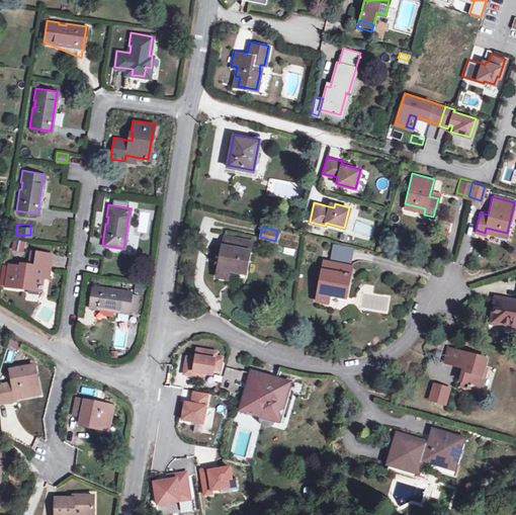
[(228,276),(229,268),(245,271),(251,241),(224,236),(217,275),(228,276)]
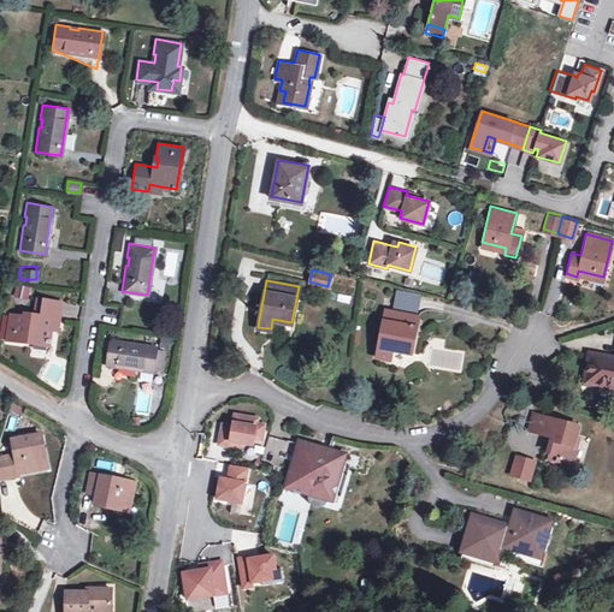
[(19,283),(18,296),(25,297),(28,284),(19,283)]
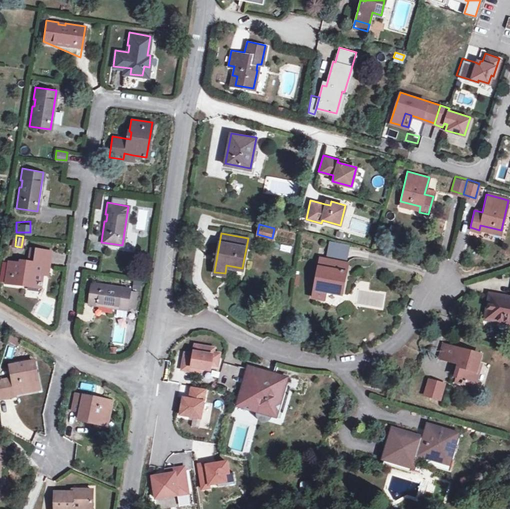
[(324,253),(345,257),(348,241),(327,237),(324,253)]
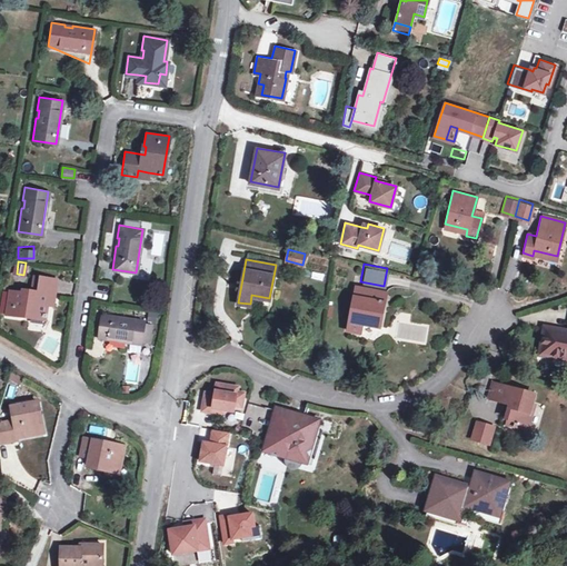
[(48,294),(53,295),(56,278),(32,275),(29,295),(21,293),(22,291),(9,289),(5,313),(43,319),(46,303),(48,294)]
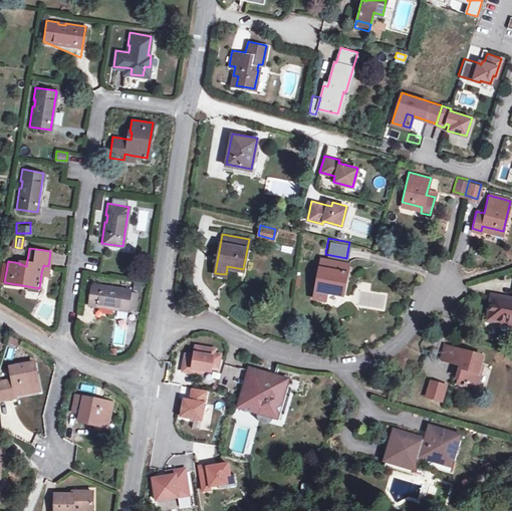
[(337,270),(339,261),(321,258),(313,297),(324,299),(326,290),(342,293),(346,272),(337,270)]
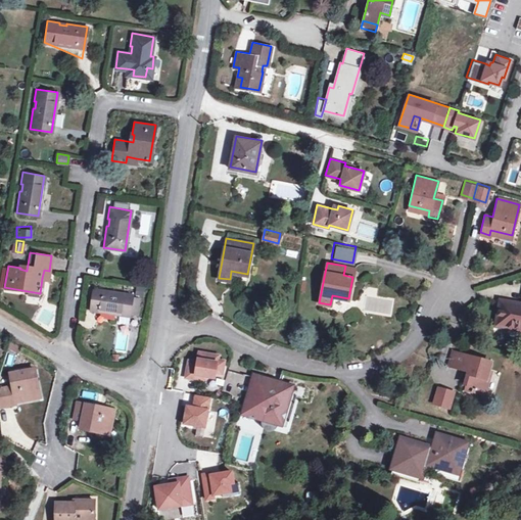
[(354,268),(345,266),(343,275),(352,277),(354,268)]
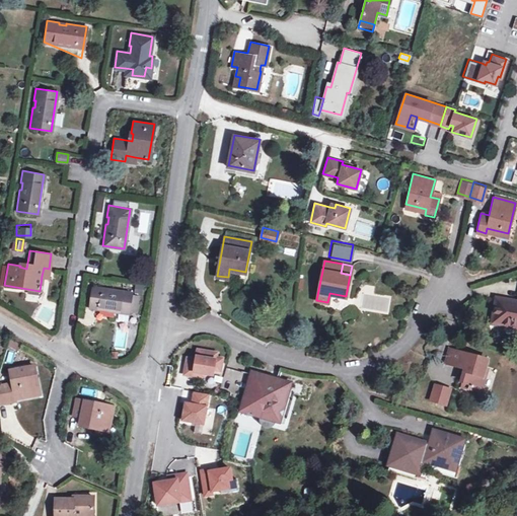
[(112,290),(113,289),(91,286),(88,307),(128,312),(131,292),(119,290),(119,291),(112,290)]
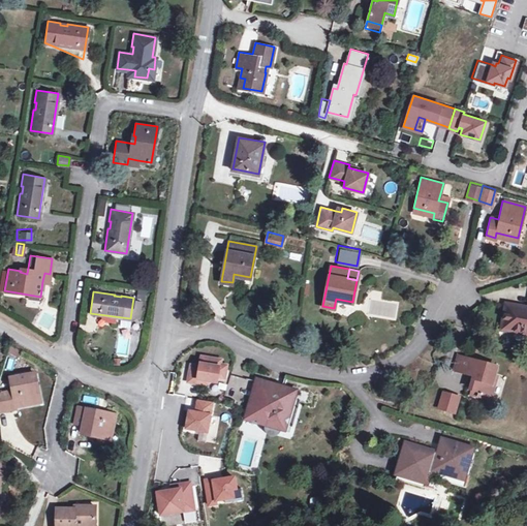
[(526,305),(505,302),(501,327),(526,331),(526,305)]
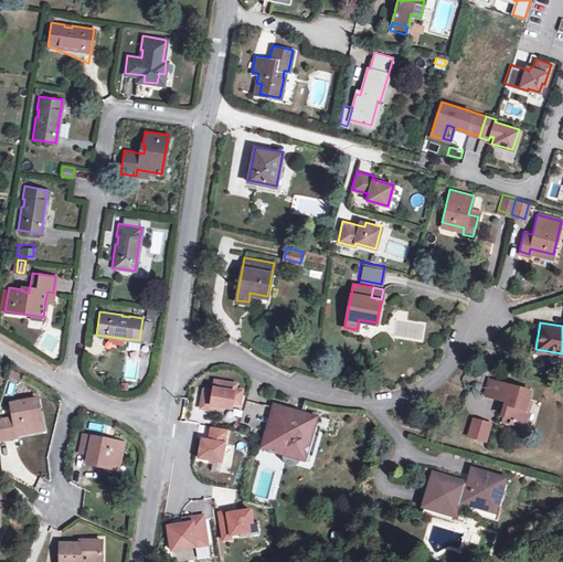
[(513,416),(511,422),(524,425),(529,407),(526,406),(531,389),(489,378),(488,383),(497,385),(494,395),(509,400),(505,414),(513,416)]
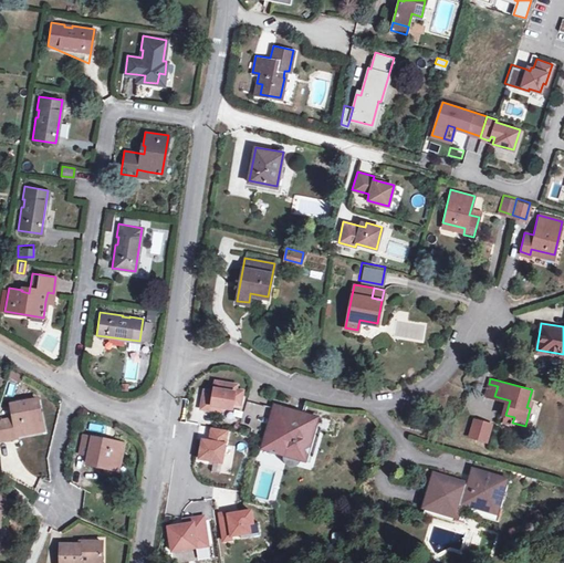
[(213,391),(204,388),(200,407),(211,408),(211,404),(222,406),(232,408),(233,402),(240,403),(242,389),(236,388),(237,384),(216,379),(213,391)]
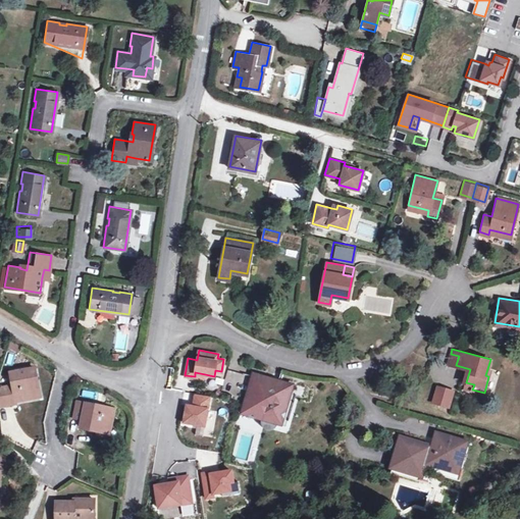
[(448,363),(456,365),(459,356),(451,354),(448,363)]
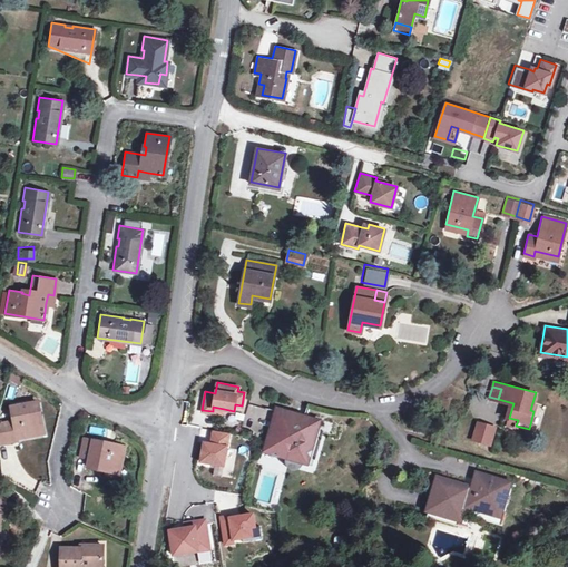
[(42,431),(37,401),(10,406),(16,437),(42,431)]
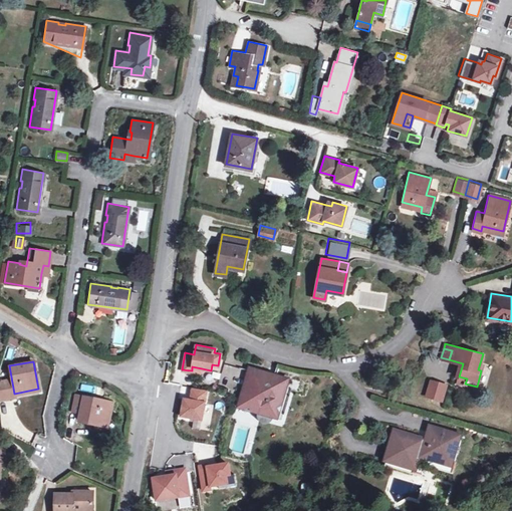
[(281,394),(284,386),(286,378),(273,374),(272,377),(265,376),(263,372),(248,368),(238,403),(258,408),(258,411),(257,414),(258,416),(259,418),(261,420),(263,421),(265,421),(268,421),(270,419),(272,417),(272,415),(282,418),(283,412),(273,410),(275,401),(280,402),(281,398),(287,400),(283,395),(281,394)]
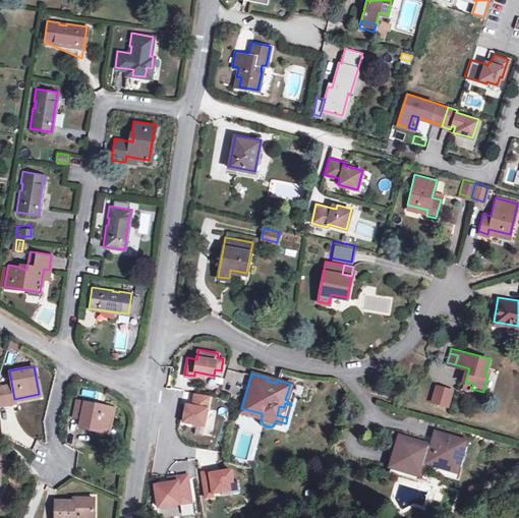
[(447,405),(452,387),(434,382),(428,400),(447,405)]
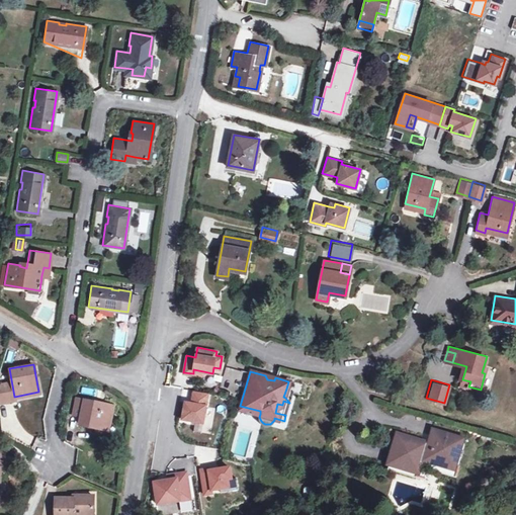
[(0,402),(11,400),(7,381),(0,382),(0,402)]
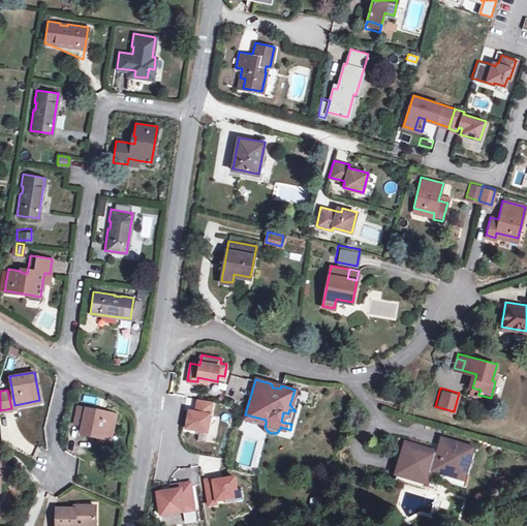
[(299,398),(292,397),(289,405),(291,406),(296,411),(299,398)]
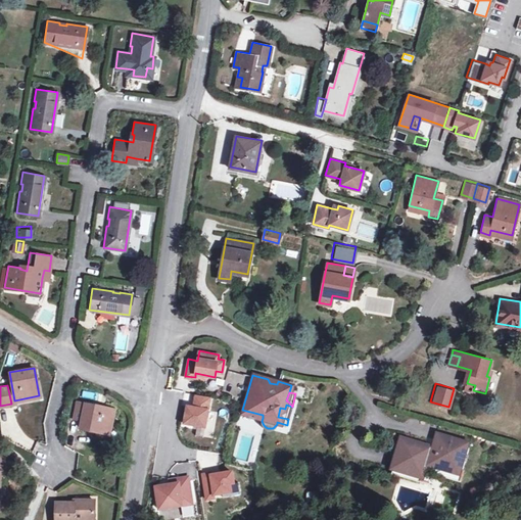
[(204,426),(209,397),(195,394),(193,406),(186,405),(183,422),(204,426)]
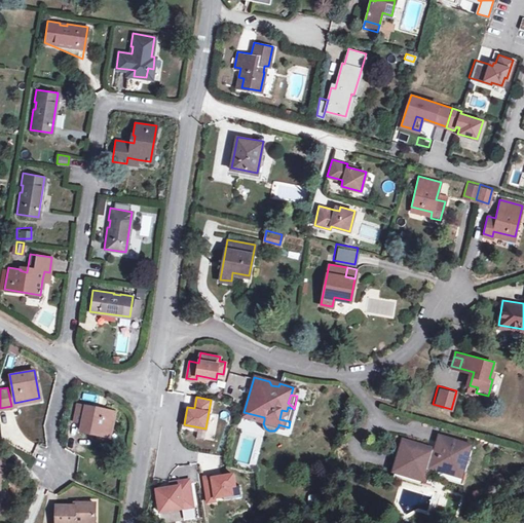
[(73,419),(81,421),(84,405),(76,404),(73,419)]
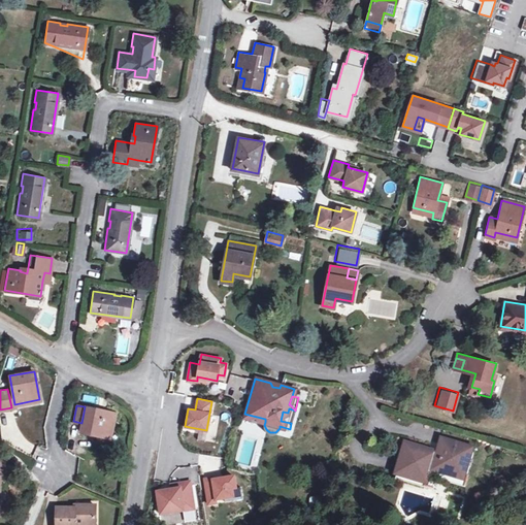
[(85,406),(81,423),(79,431),(101,435),(103,427),(110,429),(113,413),(85,406)]
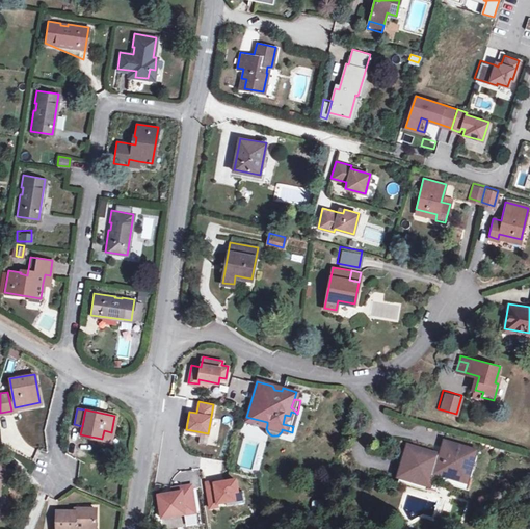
[(293,426),(297,414),(291,412),(290,416),(285,415),(283,424),(293,426)]
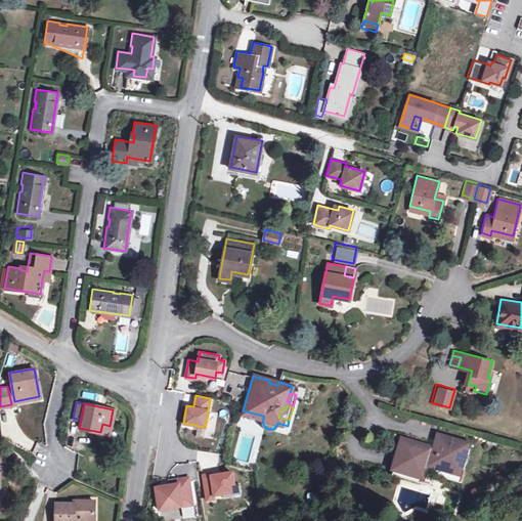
[(243,413),(263,419),(263,416),(243,410),(243,413)]
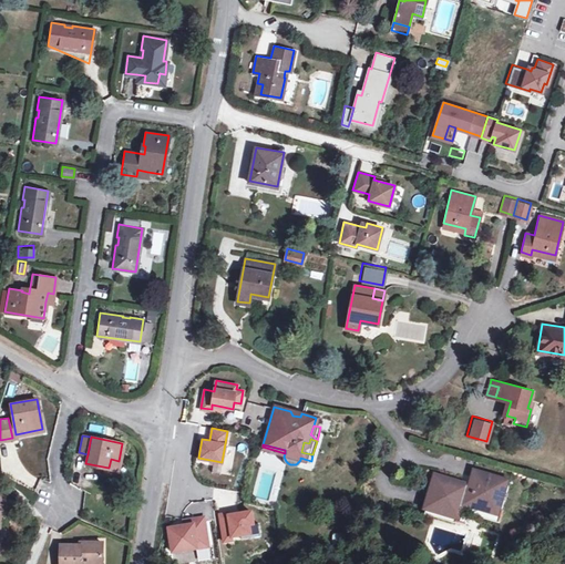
[(116,469),(119,461),(111,459),(109,468),(116,469)]
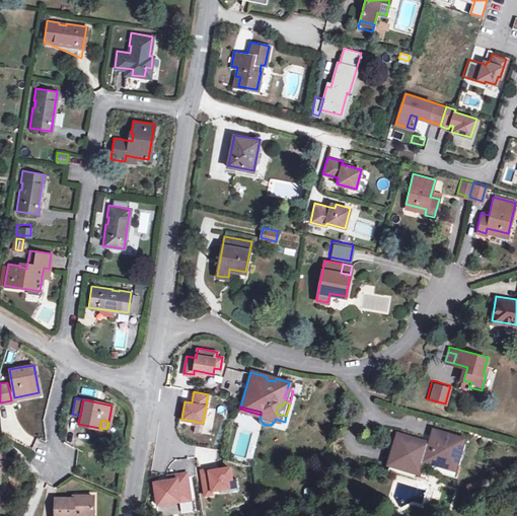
[(457,456),(459,448),(457,447),(460,437),(433,429),(428,446),(422,445),(423,441),(398,435),(391,460),(396,461),(395,463),(408,467),(409,465),(417,468),(422,452),(429,453),(427,460),(437,463),(437,461),(453,465),(455,455),(457,456)]
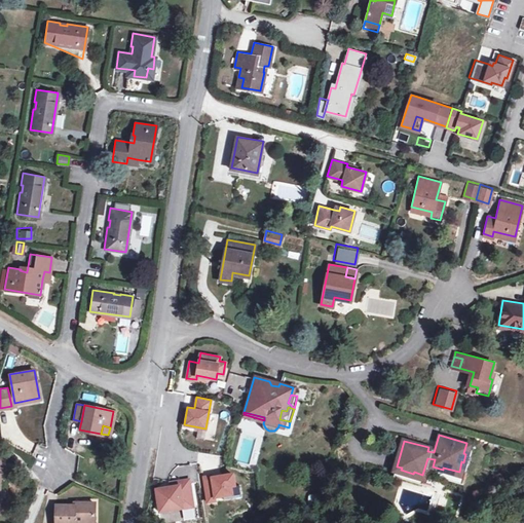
[(234,485),(232,473),(212,476),(211,474),(202,476),(207,500),(215,499),(215,496),(223,495),(231,494),(230,486),(234,485)]
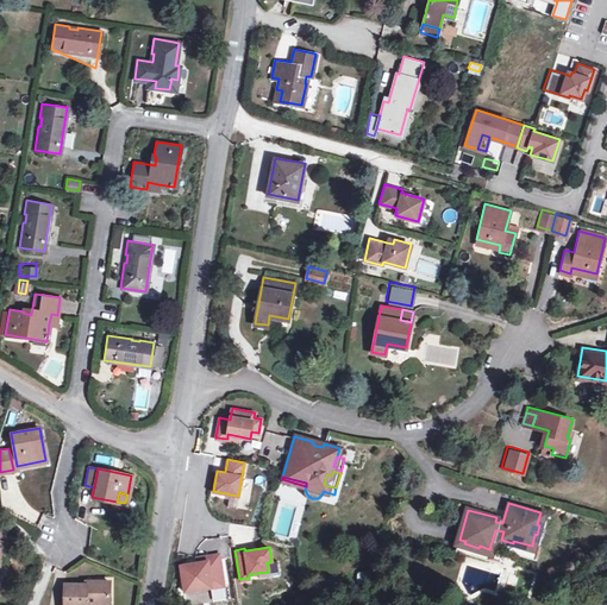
[(196,562),(180,565),(185,591),(196,590),(195,584),(210,581),(211,587),(224,585),(218,553),(206,555),(206,559),(196,560),(196,562)]
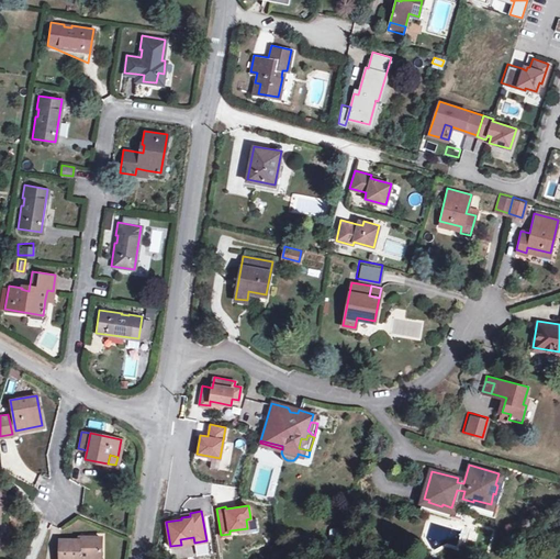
[(257,529),(256,517),(250,518),(246,520),(247,528),(238,529),(238,533),(257,529)]
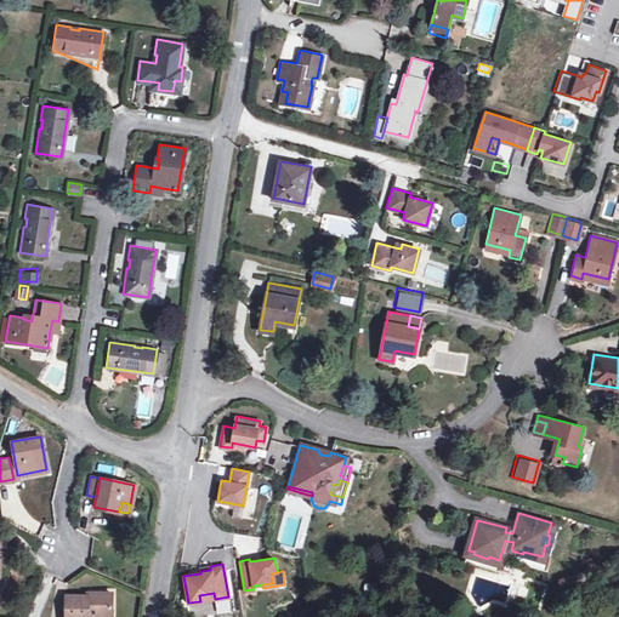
[(109,616),(111,593),(85,592),(85,595),(64,595),(63,616),(109,616)]
